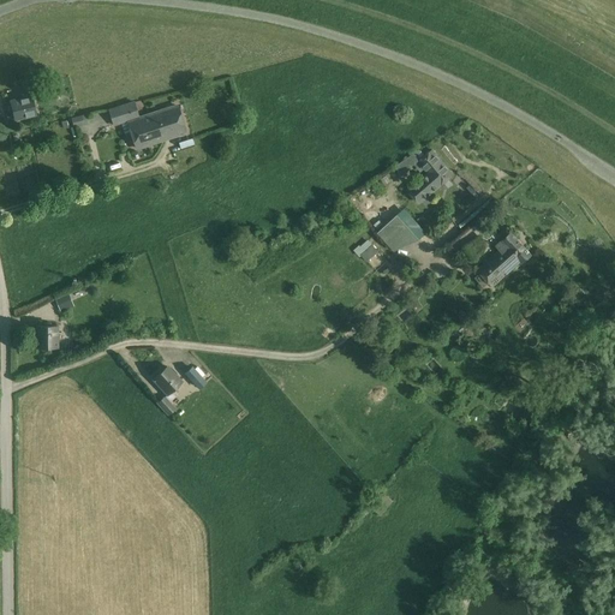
[(23,97),(10,101),(15,119),(36,114),(30,91),(22,94),(23,97)]
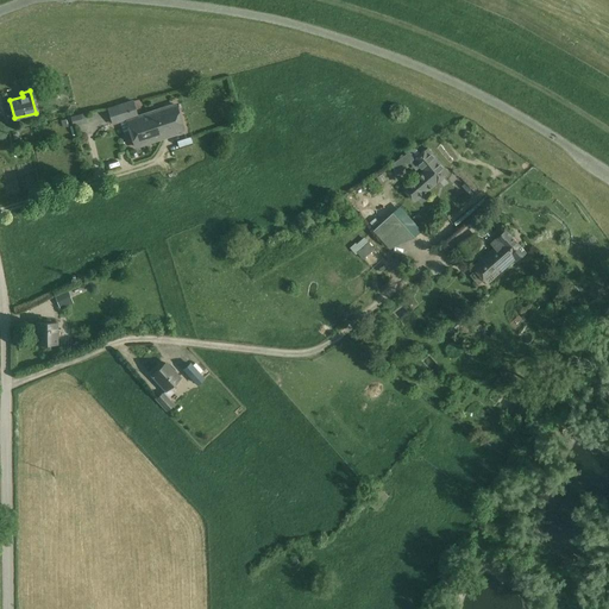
[(133,101),(107,110),(112,124),(137,115),(133,101)]
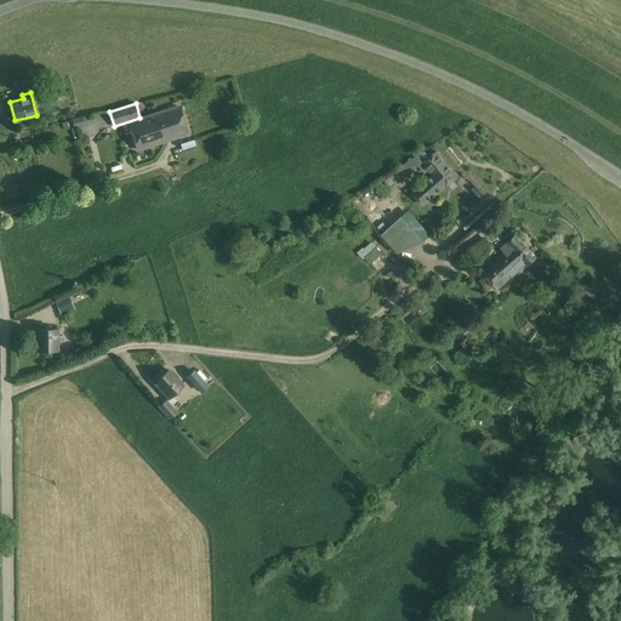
[(178,107),(155,114),(164,142),(187,134),(178,107)]
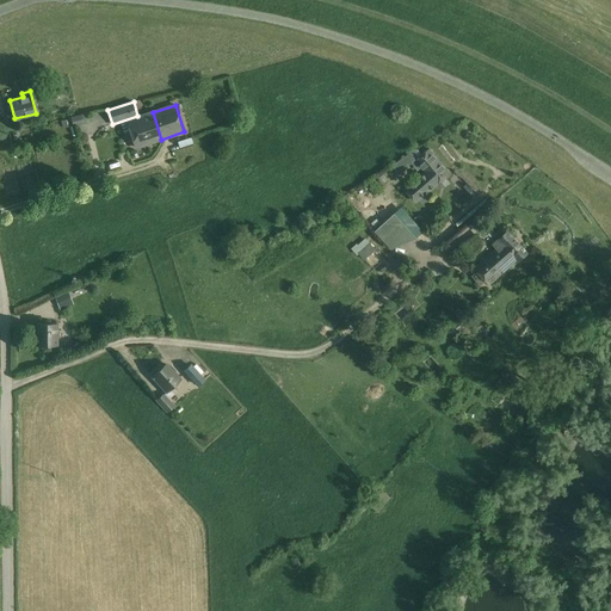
[(72,127),(90,121),(86,111),(68,117),(72,127)]
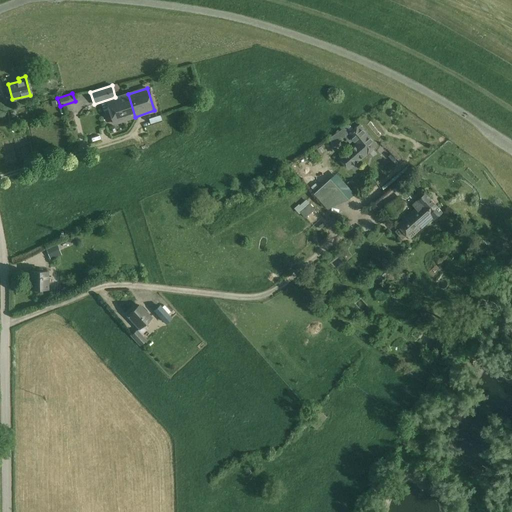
[(128,94),(106,101),(114,123),(135,117),(128,94)]
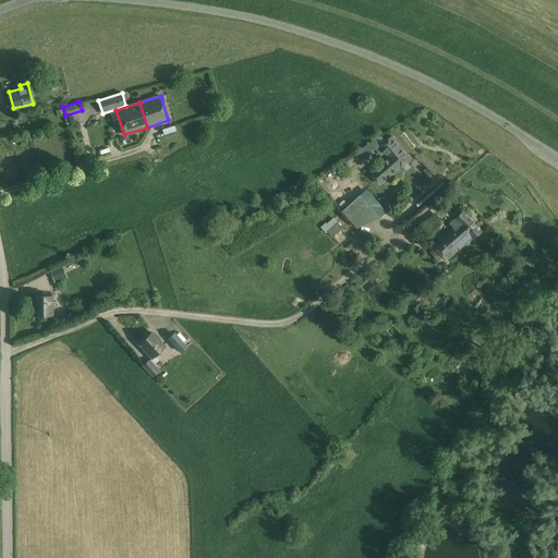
[(174,125),(162,130),(164,135),(176,131),(174,125)]
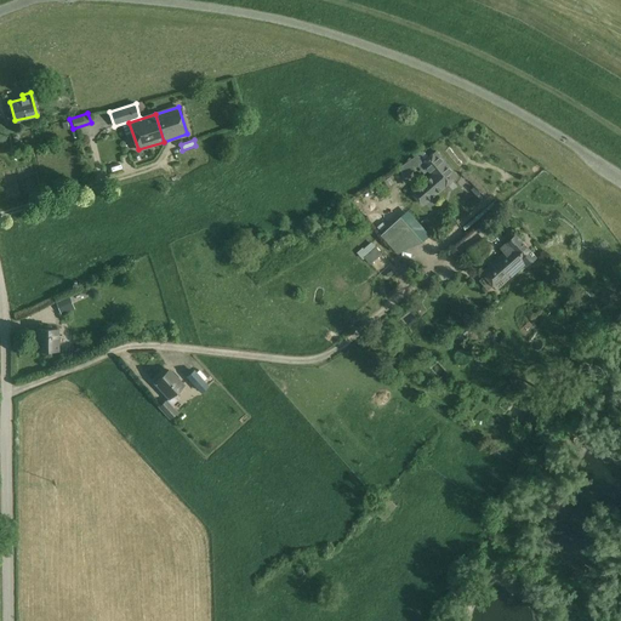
[(457,176),(437,152),(425,163),(434,175),(414,193),(425,205),(457,176)]
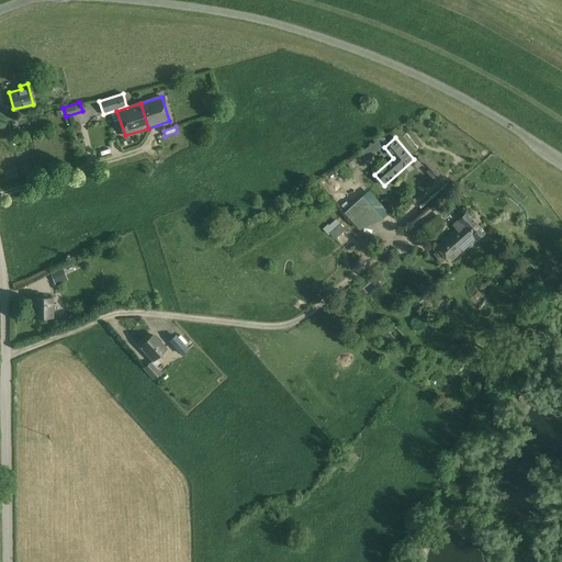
[(370,190),(363,197),(383,218),(391,212),(370,190)]
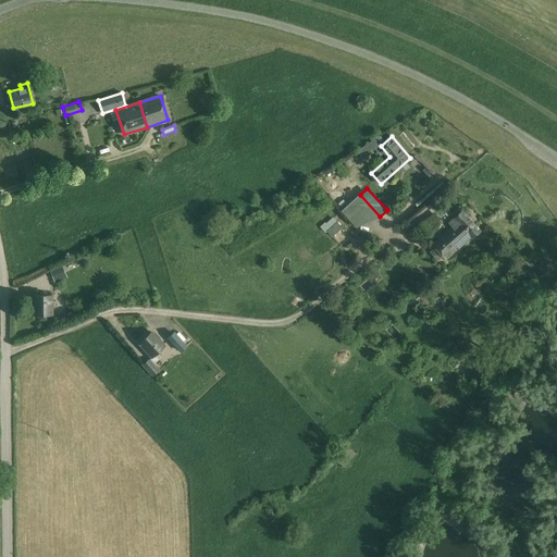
[(358,226),(380,217),(360,195),(343,210),(358,226)]
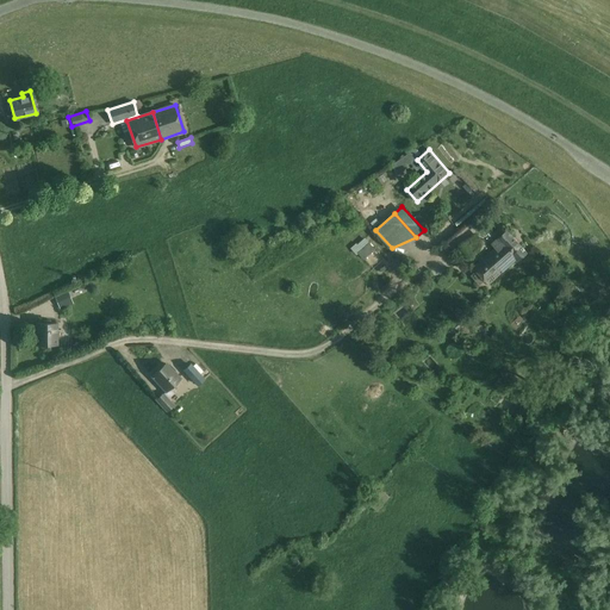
[(520,260),(528,253),(508,230),(492,244),(496,248),(474,267),(489,284),(518,257),(520,260)]
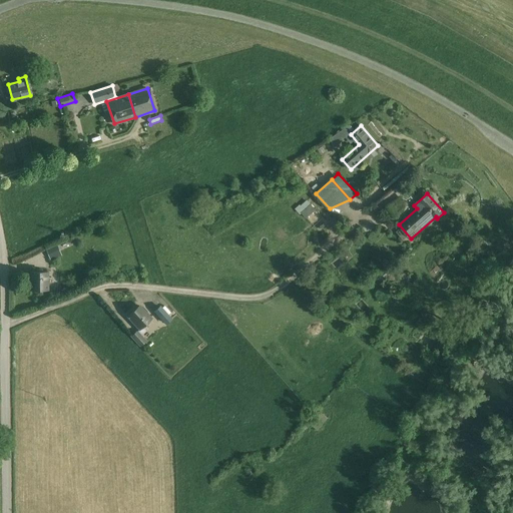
[(401,195),(392,203),(399,212),(408,203),(401,195)]
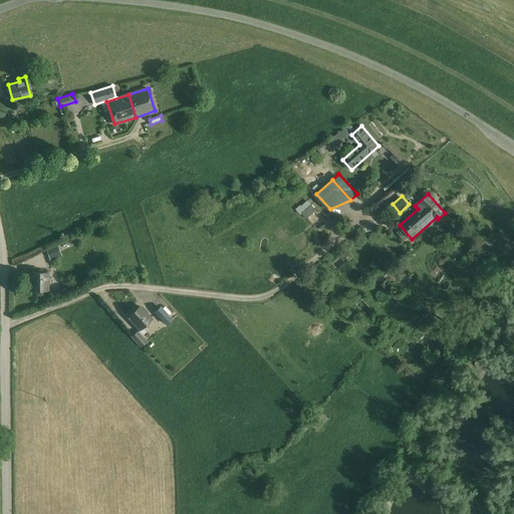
[(400,213),(393,204),(386,210),(394,218),(400,213)]
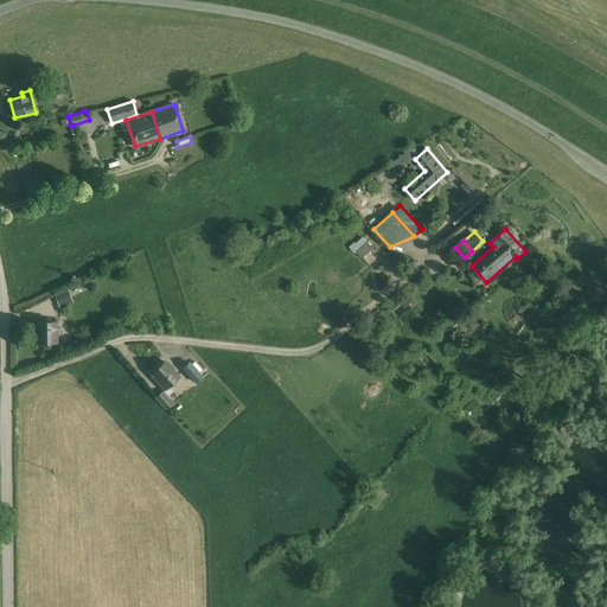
[(368,242),(357,251),(363,257),(372,248),(368,242)]
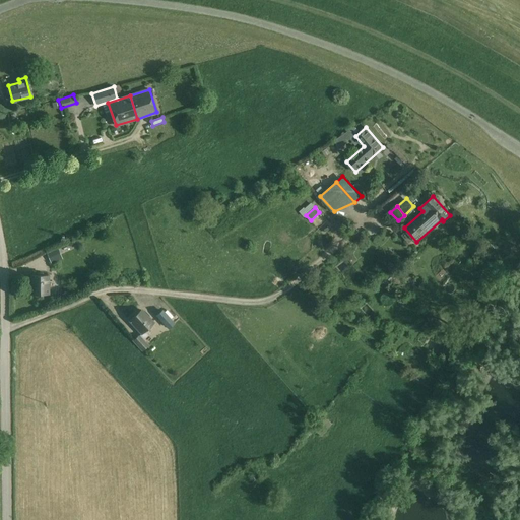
[(62,257),(57,245),(46,250),(51,262),(62,257)]
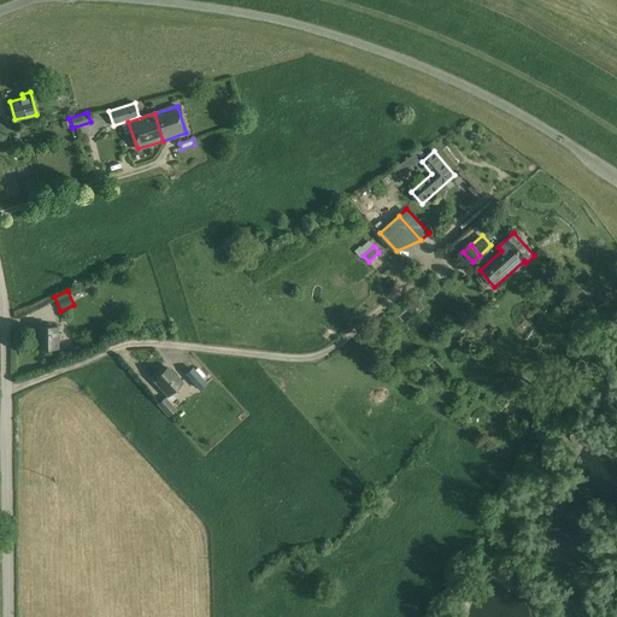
[(57,327),(36,327),(36,338),(37,338),(37,348),(37,350),(57,350),(57,327)]
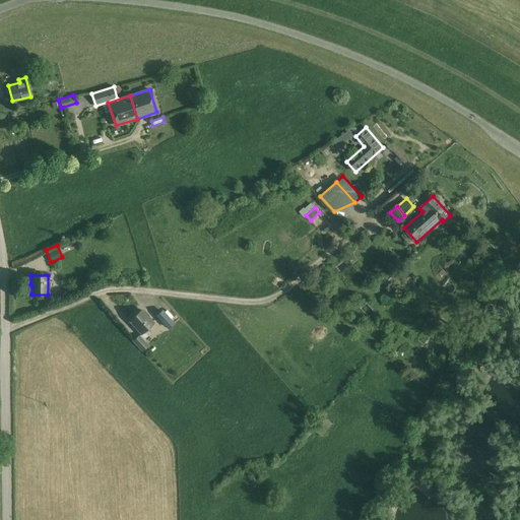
[(153,323),(141,310),(129,320),(141,333),(153,323)]
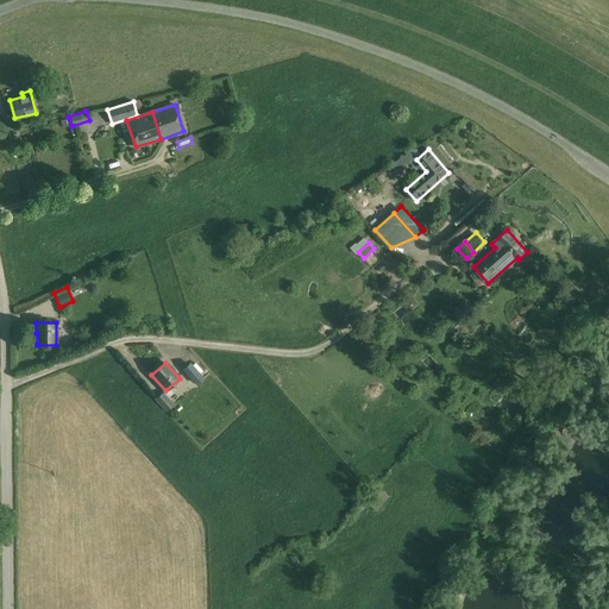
[(203,378),(190,364),(184,370),(196,384),(203,378)]
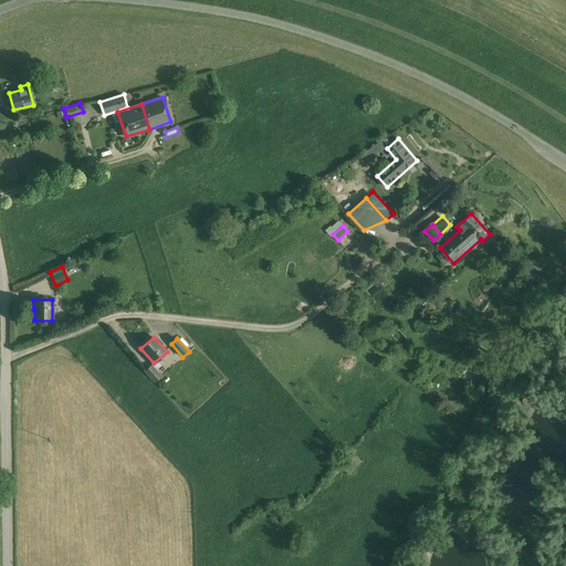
[(155,381),(161,376),(150,365),(145,370),(155,381)]
